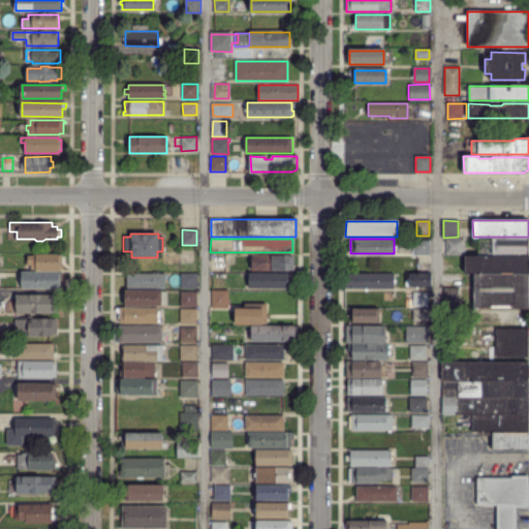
[(464,253),(446,253),(446,239),(464,239),(464,253)]
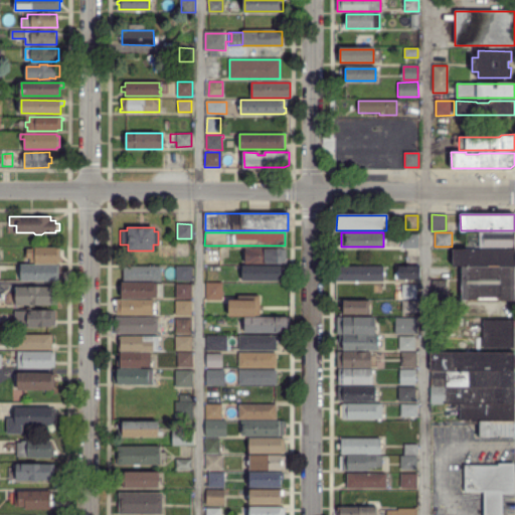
[(514,248),(465,248),(465,232),(514,232),(514,248)]
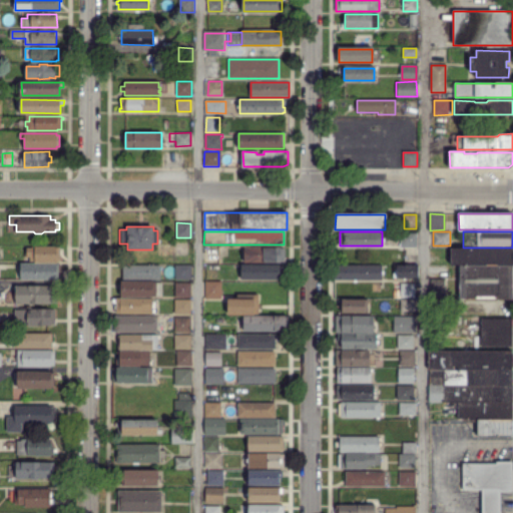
[(404,246),(404,232),(416,232),(416,245),(404,246)]
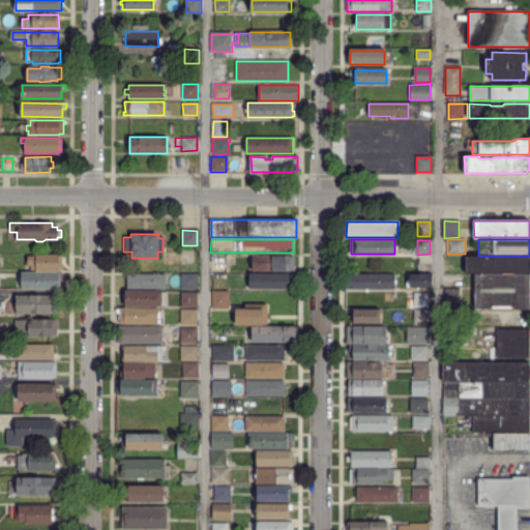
[(31,270),(31,265),(28,265),(28,257),(35,257),(35,256),(61,256),(61,257),(64,257),(64,260),(61,260),(61,269),(58,269),(58,270),(31,270)]
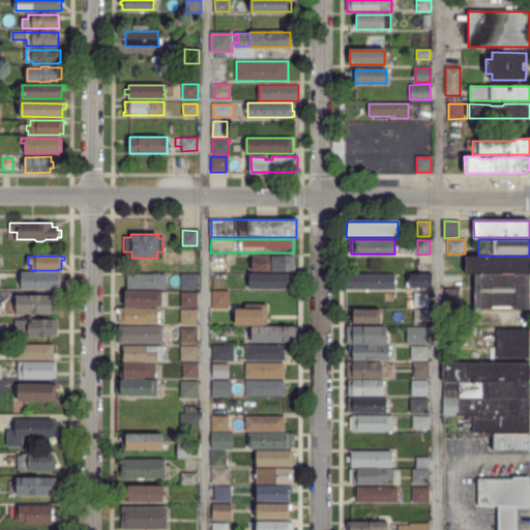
[(227,269),(211,269),(211,257),(226,257),(227,269)]
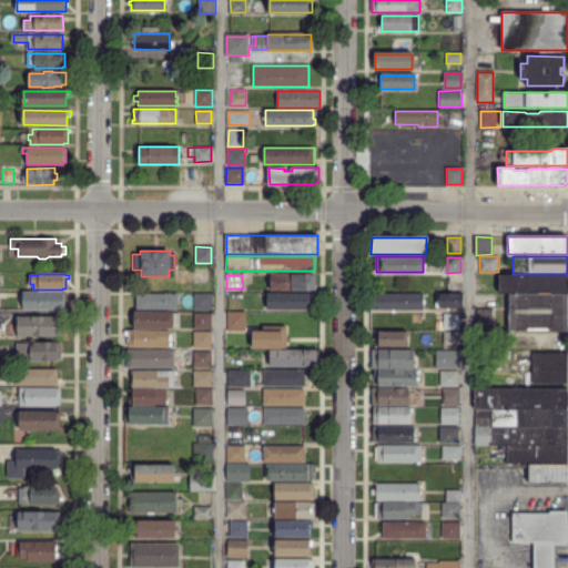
[(270,290),(270,275),(314,275),(314,290),(270,290)]
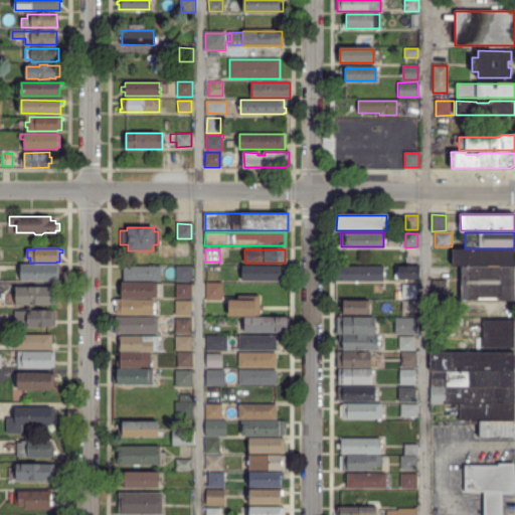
[(514,266),(454,266),(454,250),(514,250),(514,266)]
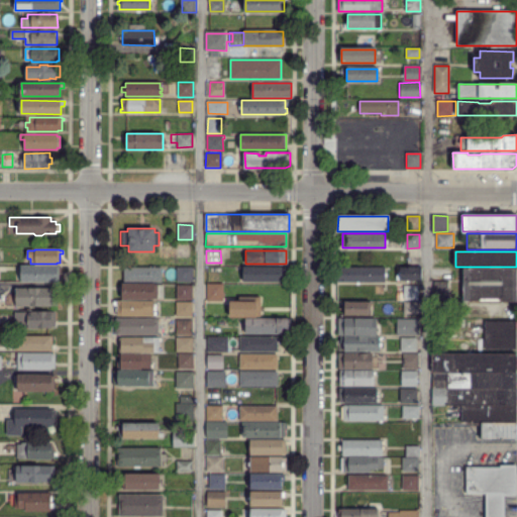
[(22,282),(21,266),(58,266),(58,281),(22,282)]
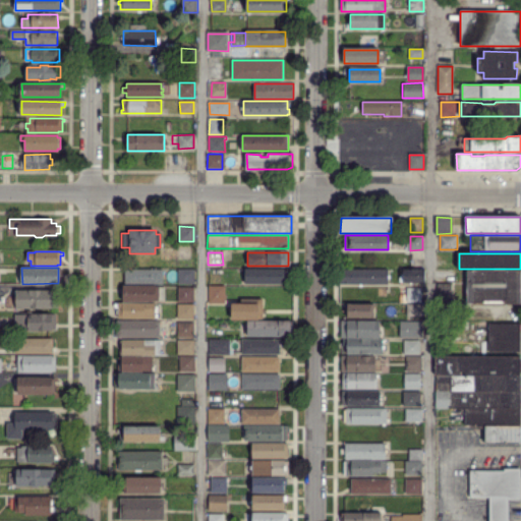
[(399,282),(399,278),(402,278),(403,269),(422,270),(422,282),(399,282)]
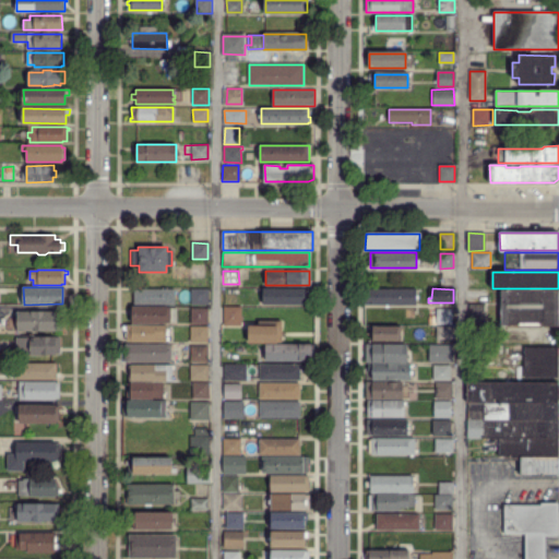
[(174,305),(134,305),(134,289),(174,289),(174,305)]
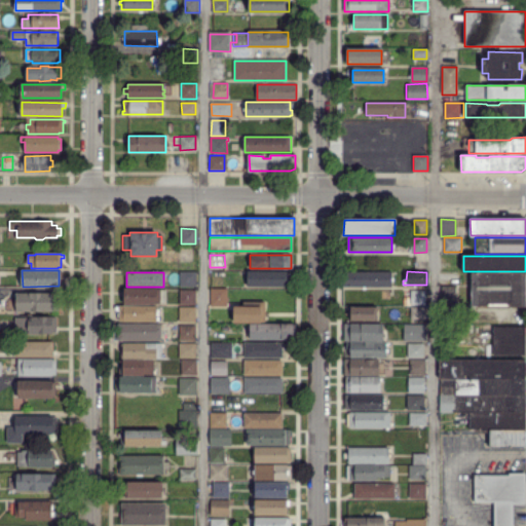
[(179,286),(180,272),(194,272),(194,286),(179,286)]
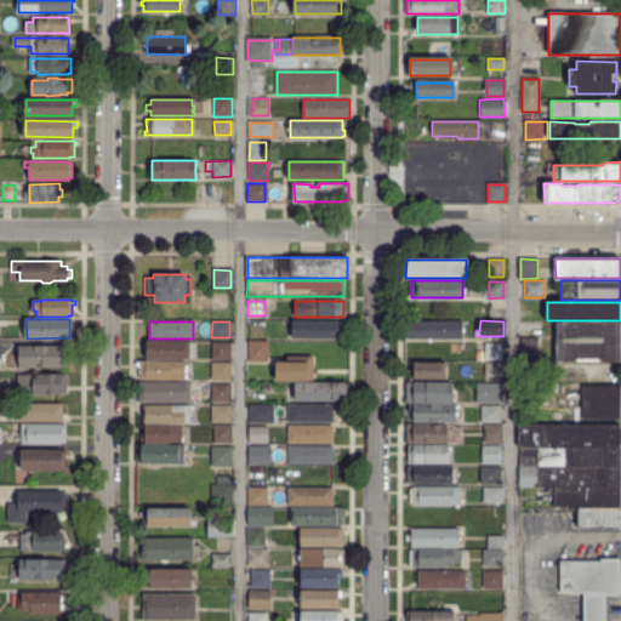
[(292,337),(292,322),(337,322),(337,331),(341,331),(341,335),(337,335),(337,337),(292,337)]
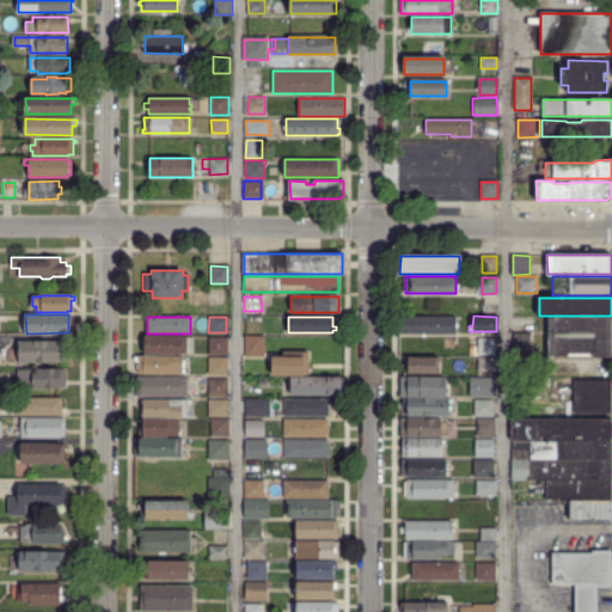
[(398,334),(398,317),(454,317),(454,334),(398,334)]
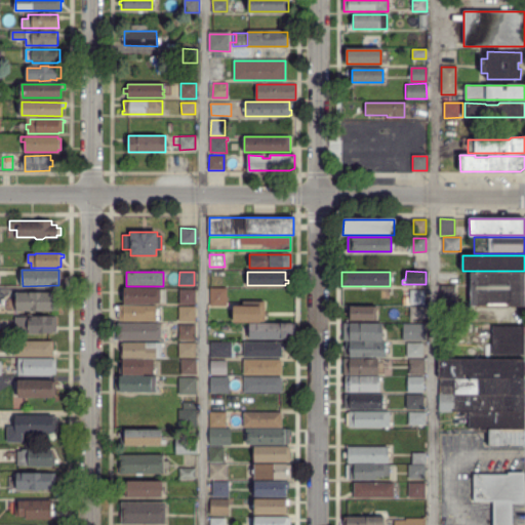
[(524,305),(458,305),(458,297),(470,297),(470,273),(524,273),(524,305)]
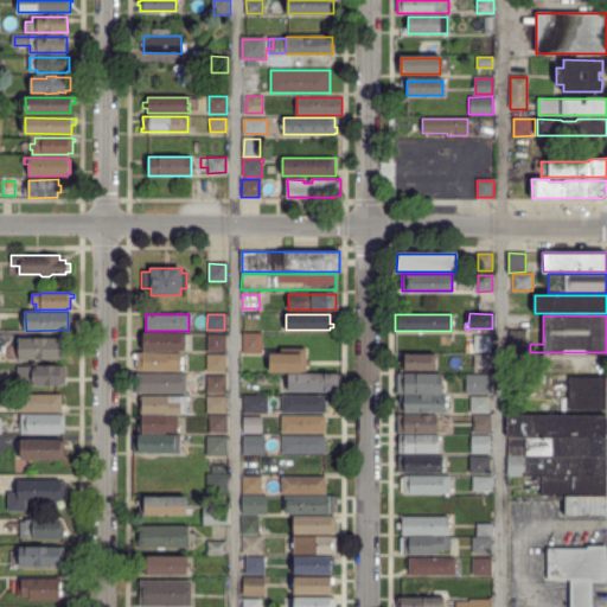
[(525,353),(510,353),(511,330),(525,330),(525,353)]
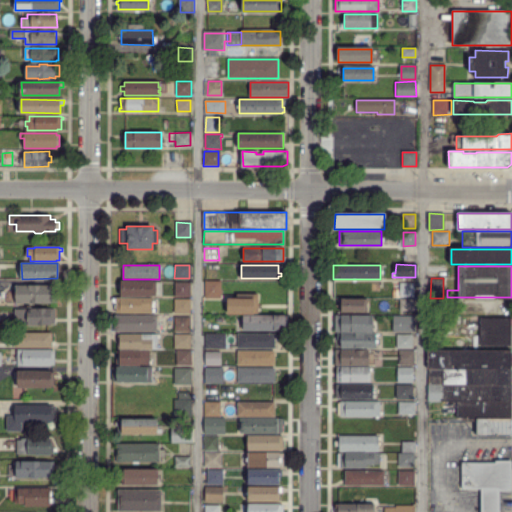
[(152,296),(121,296),(121,281),(152,281),(161,281),(161,294),(156,294),(156,295),(152,295),(152,296)]
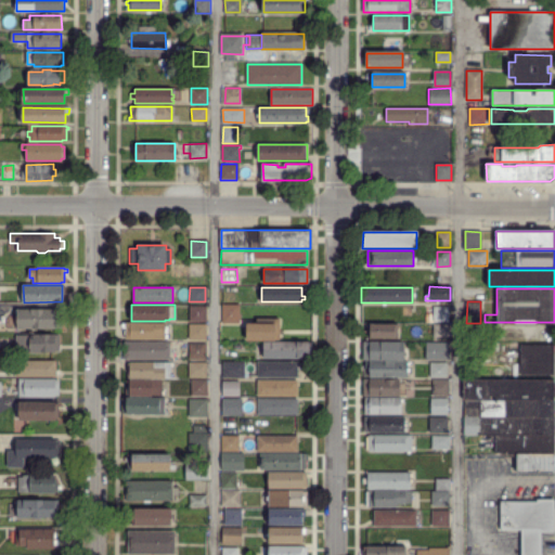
[(189,321),(189,306),(205,306),(205,320),(189,321)]
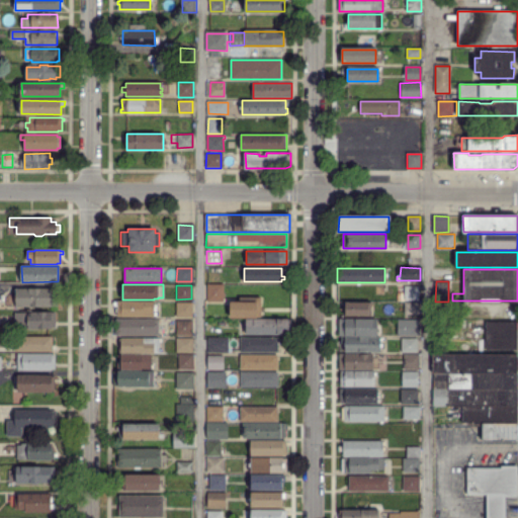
[(220,299),(207,299),(207,285),(220,285),(220,299)]
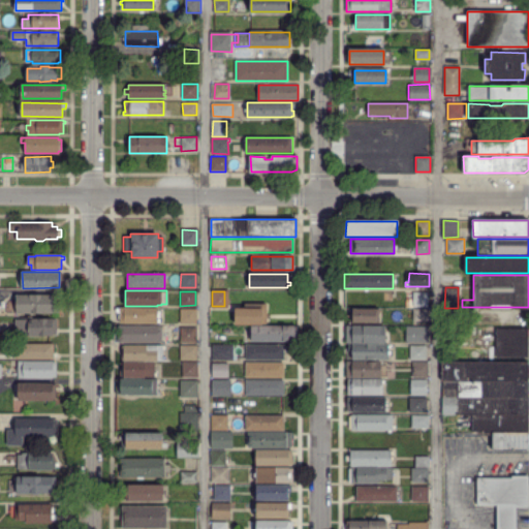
[(427,305),(412,305),(412,291),(428,291),(427,305)]
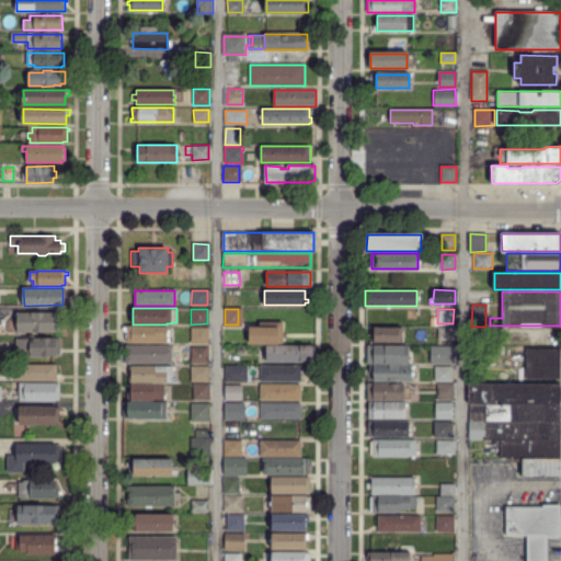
[(18,332),(18,313),(55,313),(55,315),(61,315),(61,330),(55,330),(55,332),(18,332)]
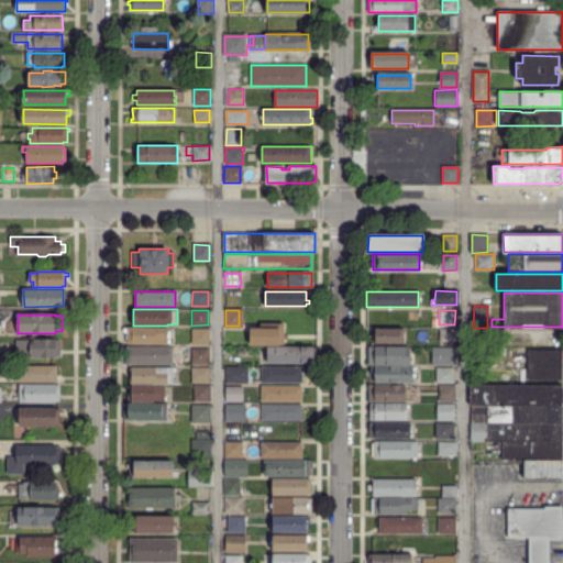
[(127,344),(127,332),(123,332),(123,328),(166,328),(166,339),(170,339),(170,343),(167,343),(167,344),(127,344)]
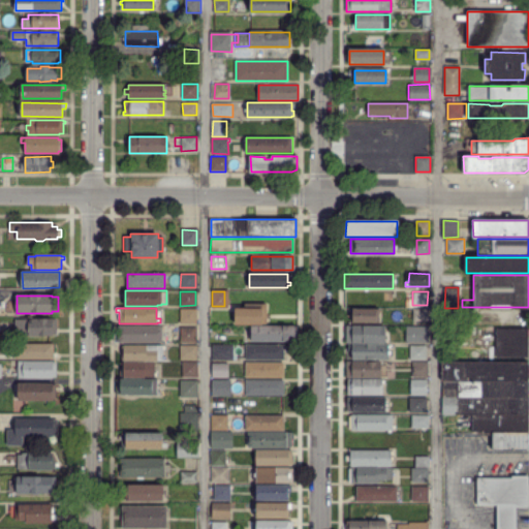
[(195,323),(180,322),(180,309),(195,310),(195,323)]
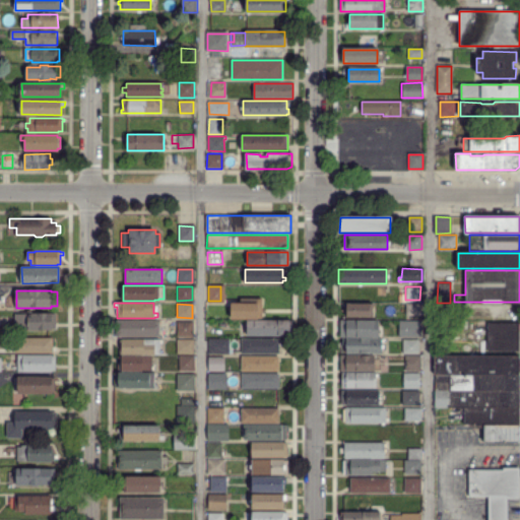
[(231,318),(231,307),(228,307),(228,304),(231,304),(261,304),(261,318),(231,318)]
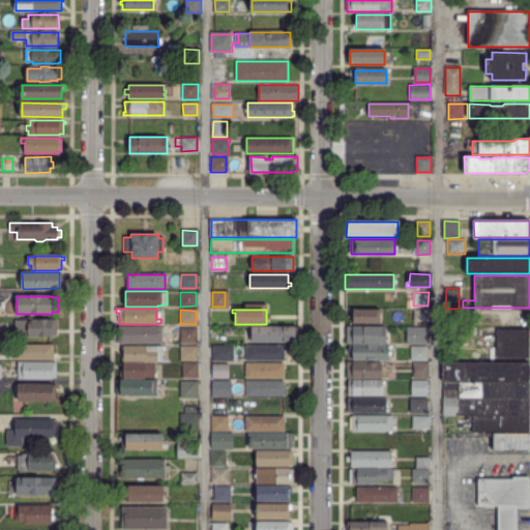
[(379,322),(353,322),(353,310),(380,310),(379,322)]
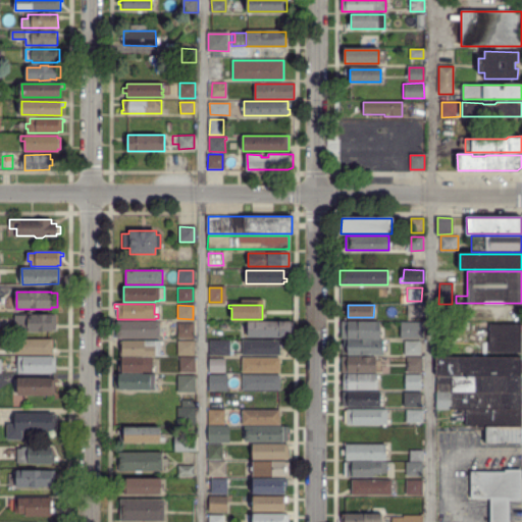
[(421,316),(408,316),(408,305),(421,305),(421,316)]
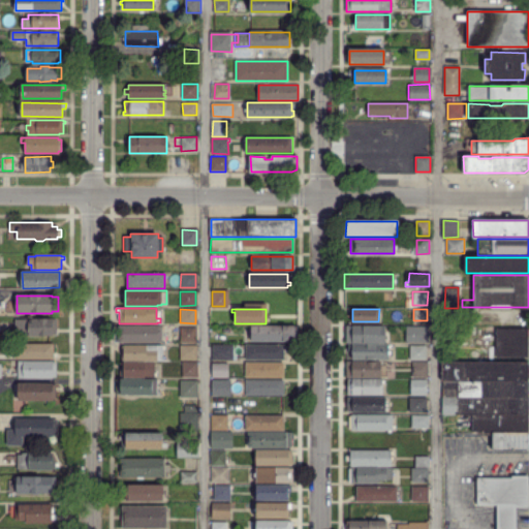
[(16,335),(16,319),(56,319),(56,335),(16,335)]
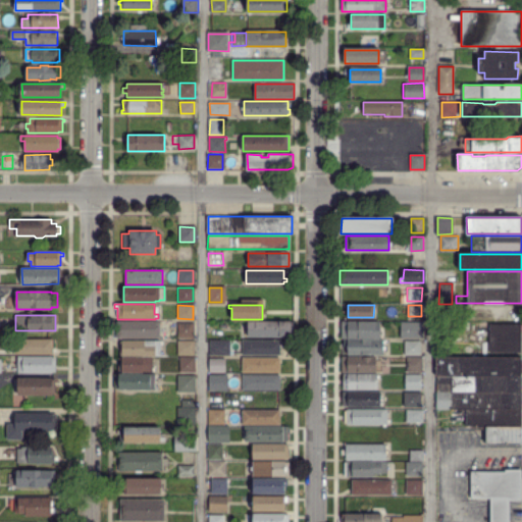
[(117,337),(117,321),(159,321),(159,337),(117,337)]
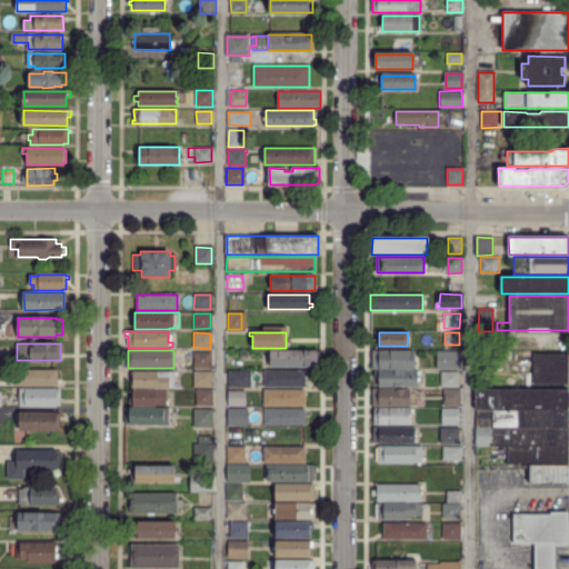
[(270,367),(270,350),(318,350),(318,367),(270,367)]
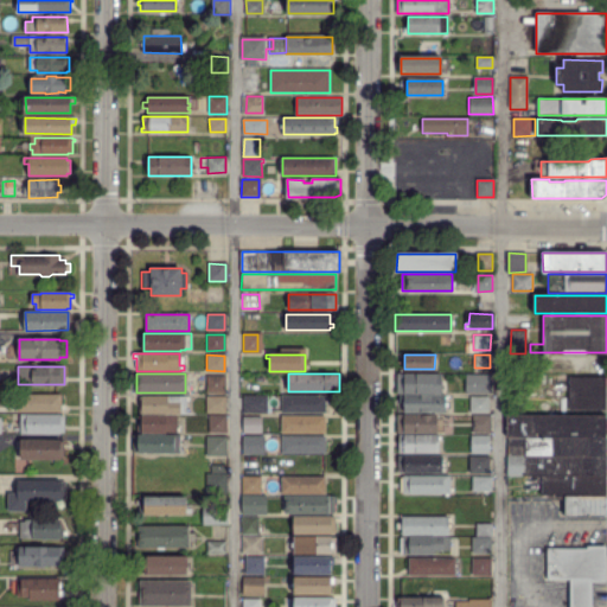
[(397,393),(397,374),(440,374),(440,393),(397,393)]
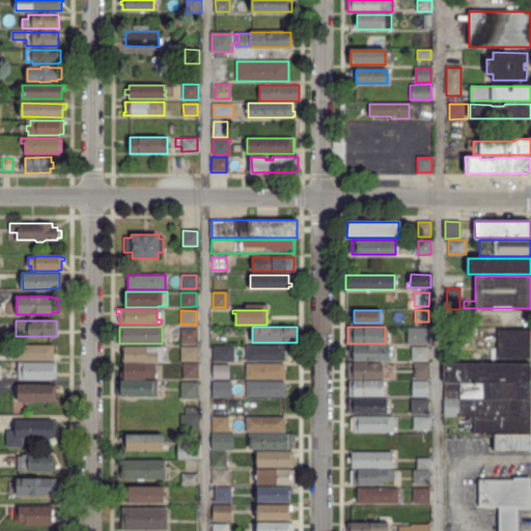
[(428,343),(408,343),(408,329),(428,329),(428,343)]
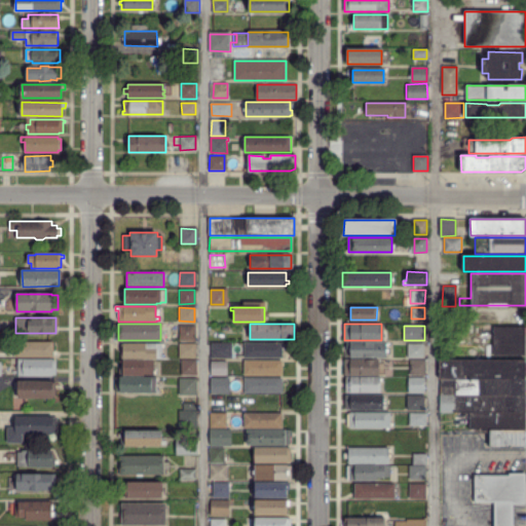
[(179,340),(179,327),(195,327),(195,339),(179,340)]
